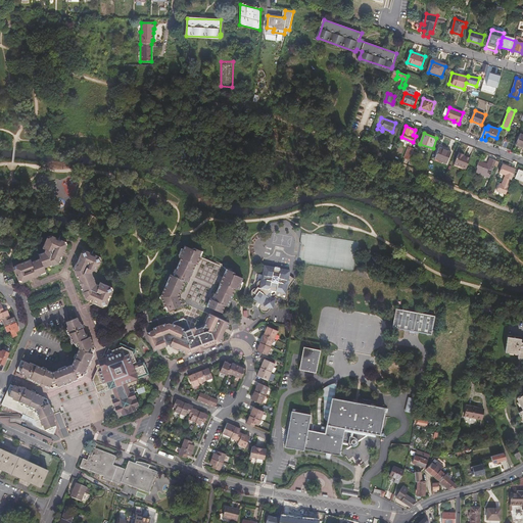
[(406,158),(410,160),(411,159),(414,151),(414,149),(410,147),(406,158)]
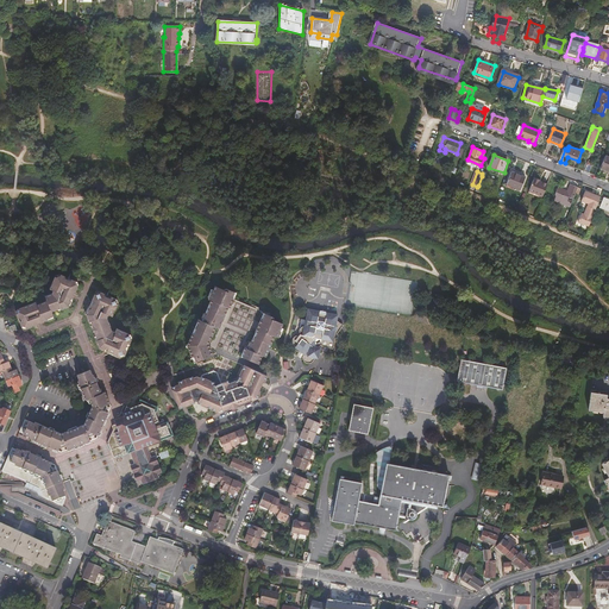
[(520,189),(526,176),(512,171),(506,184),(520,189)]
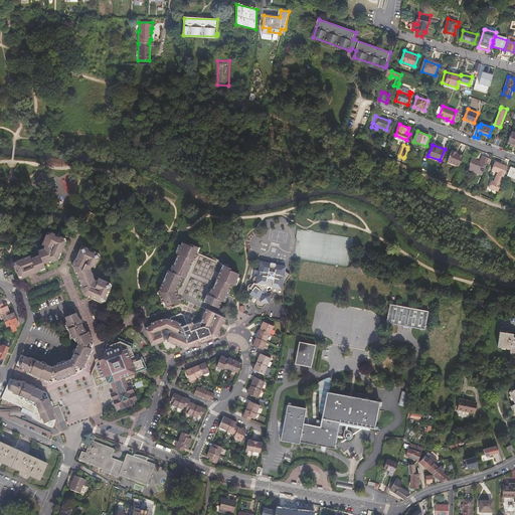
[(457,165),(460,166),(464,156),(456,153),(457,152),(452,150),(448,161),(457,165)]
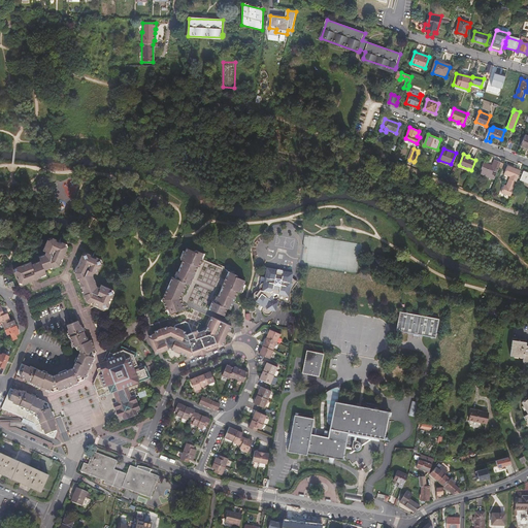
[(499,167),(502,168),(504,164),(495,160),(493,167),(490,166),(490,165),(484,163),(482,169),(483,170),(481,174),(495,179),(499,167)]
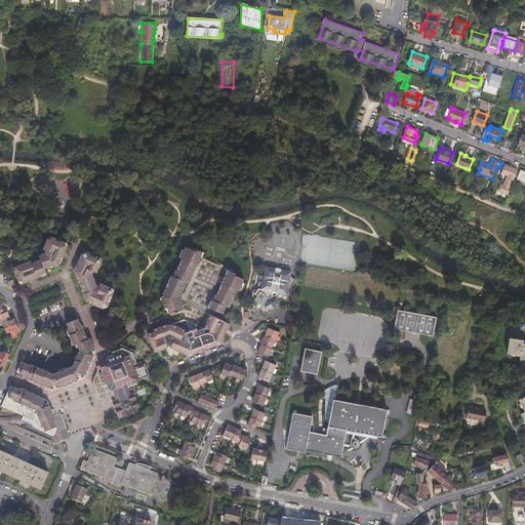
[(509,196),(518,170),(506,165),(502,173),(509,176),(505,186),(503,187),(501,186),(499,192),(509,196)]
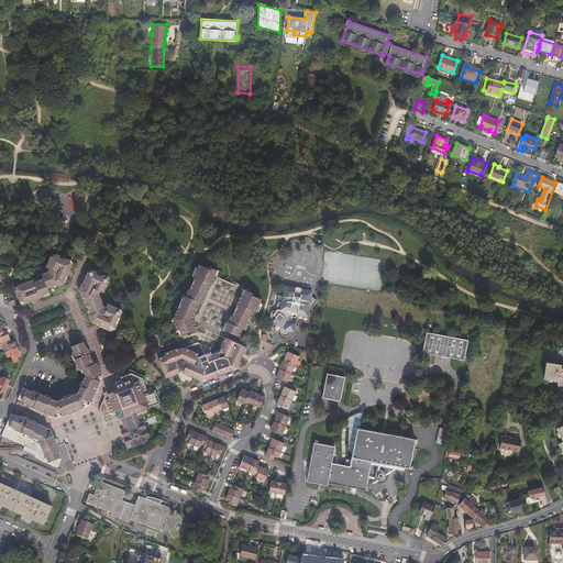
[(29,301),(29,302),(52,294),(50,289),(64,283),(69,269),(74,263),(73,262),(69,260),(66,258),(66,260),(59,257),(61,256),(56,254),(56,253),(55,253),(52,254),(52,256),(47,266),(51,268),(48,272),(43,274),(45,278),(35,282),(34,279),(20,285),(18,285),(17,289),(18,289),(23,304),(29,301)]
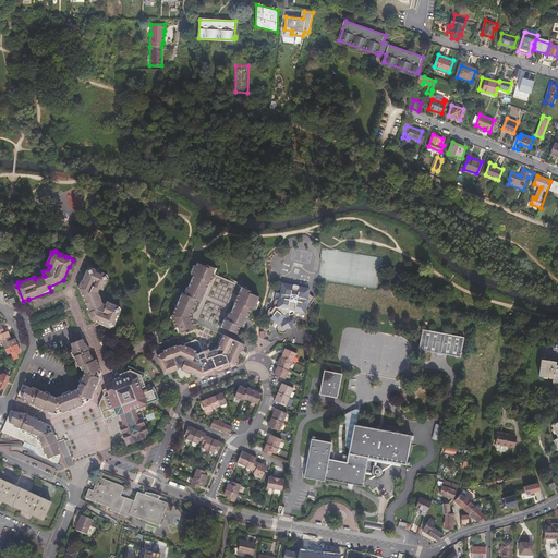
[(234,282),(234,281),(213,271),(211,273),(210,271),(213,265),(205,262),(203,263),(195,261),(194,264),(193,266),(192,266),(190,271),(191,273),(190,275),(192,276),(190,281),(187,286),(185,284),(182,291),(180,290),(179,293),(181,294),(179,299),(176,304),(174,303),(170,313),(171,314),(170,316),(173,325),(176,324),(178,329),(192,323),(194,325),(196,324),(196,322),(221,334),(222,334),(225,328),(226,327),(220,326),(219,325),(221,319),(222,316),(225,317),(228,311),(228,312),(232,301),(237,290),(239,284),(234,282)]
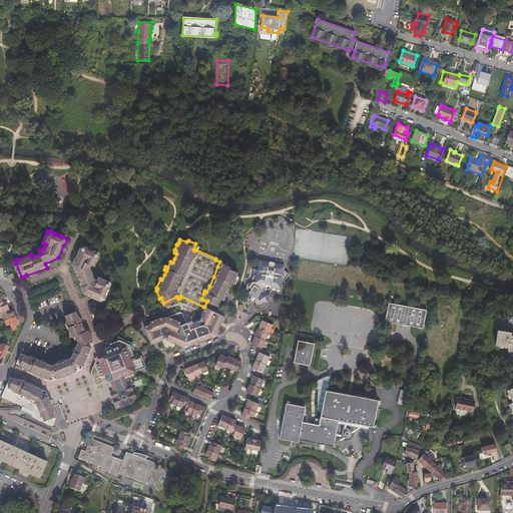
[(88,248),(82,245),(73,265),(84,294),(93,298),(101,301),(102,302),(105,301),(105,300),(106,296),(107,290),(109,290),(110,287),(111,287),(111,286),(110,283),(109,282),(109,283),(99,279),(97,281),(94,280),(90,269),(92,266),(94,267),(98,257),(99,255),(98,252),(97,252),(93,250),(93,252),(87,249),(88,248)]
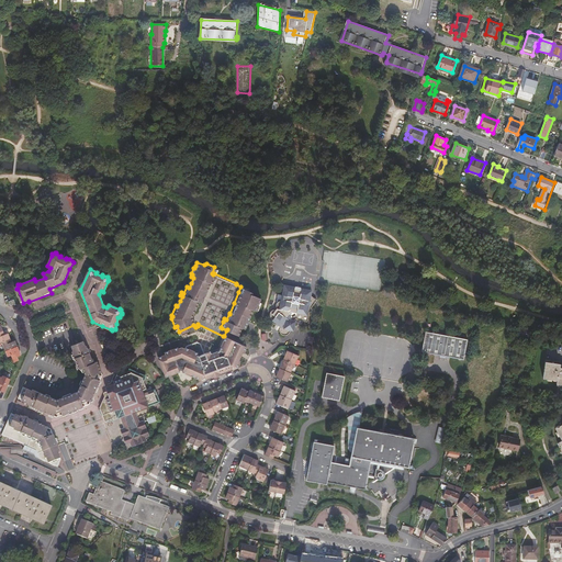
[(278,321),(279,322),(281,324),(282,325),(280,327),(280,330),(280,333),(283,336),(285,337),(290,337),(292,335),(300,326),(292,321),(295,316),(296,317),(306,321),(308,311),(310,311),(311,307),(310,306),(315,299),(310,293),(311,289),(301,287),(300,285),(294,283),(293,284),(283,283),(280,299),(277,300),(274,302),(274,304),(276,306),(278,307),(278,310),(274,310),(272,312),(270,319),(276,324),(278,321)]
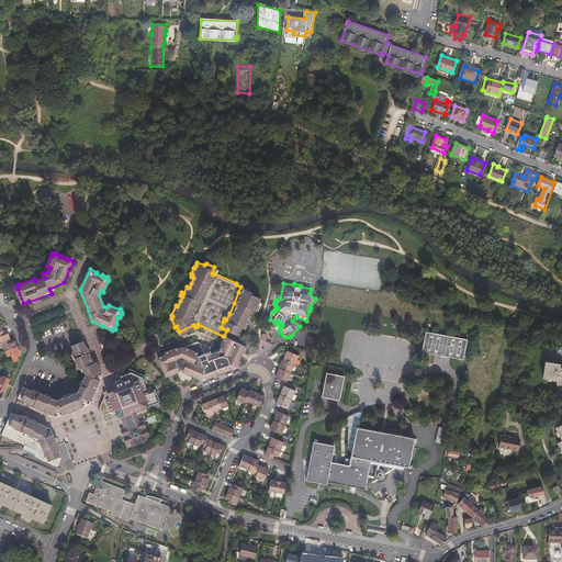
[(250,291),(248,290),(243,287),(240,293),(238,292),(234,303),(236,304),(232,315),(229,314),(229,313),(226,319),(224,318),(223,322),(224,322),(222,328),(227,329),(228,330),(232,332),(233,333),(236,334),(240,326),(243,327),(251,308),(255,310),(255,308),(257,301),(259,296),(251,293),(250,291)]
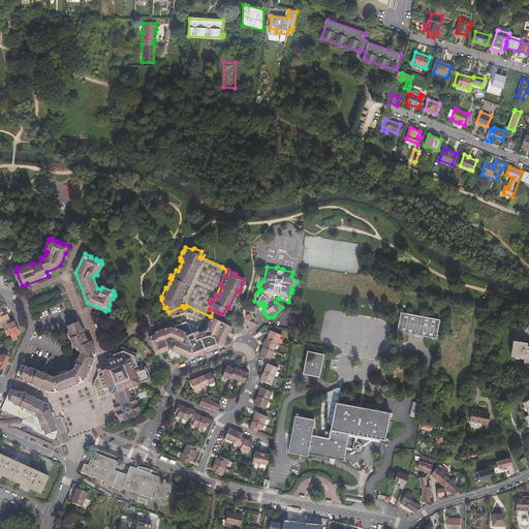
[(499,318),(500,311),(488,309),(487,316),(499,318)]
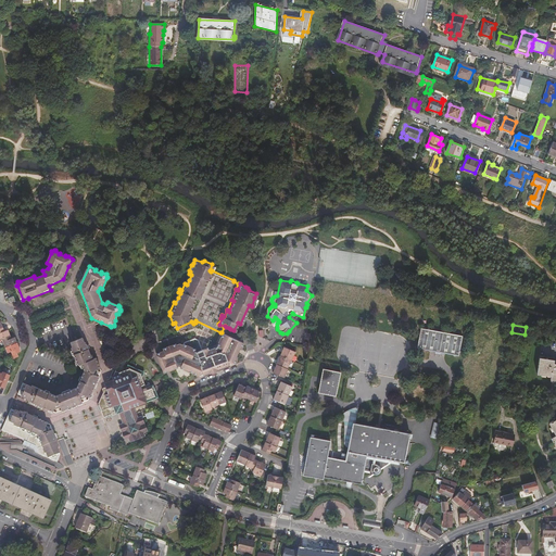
[(0,339),(3,338),(11,336),(9,330),(5,331),(4,327),(0,328),(0,339)]
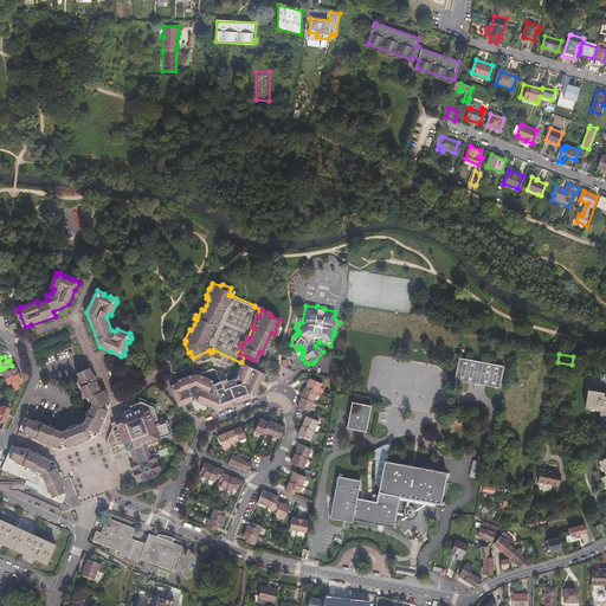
[(500,388),(504,366),(458,356),(455,378),(500,388)]
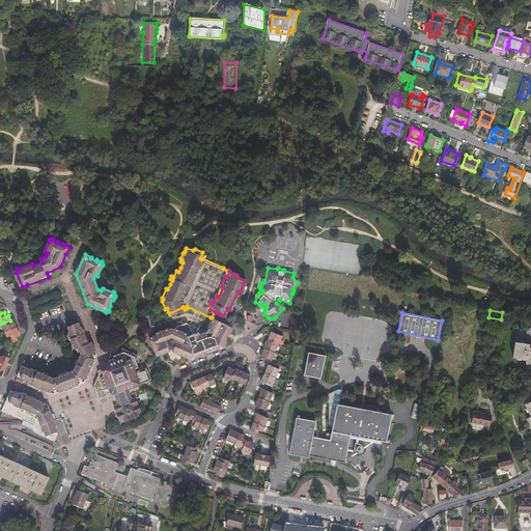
[(154,354),(158,353),(158,355),(168,351),(167,350),(169,348),(171,350),(170,351),(188,358),(189,356),(192,355),(193,357),(217,347),(216,343),(219,342),(222,344),(223,344),(225,339),(225,338),(228,332),(229,332),(231,326),(212,317),(211,317),(205,329),(206,330),(197,333),(196,331),(191,333),(188,324),(185,322),(175,326),(174,329),(170,327),(167,329),(166,328),(162,329),(154,333),(154,334),(155,334),(147,337),(154,354)]
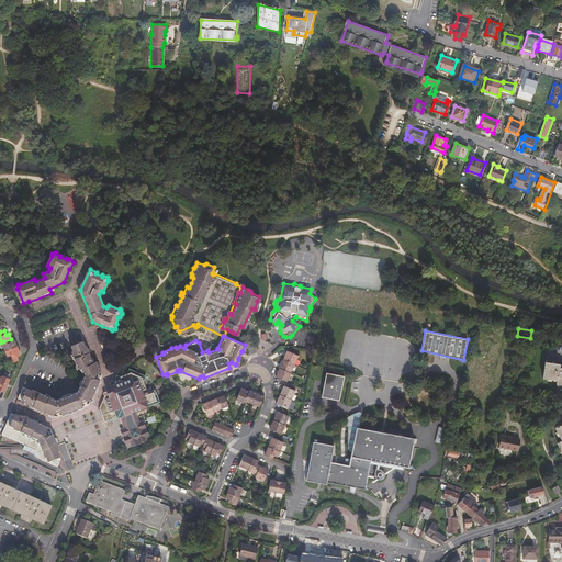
[(3,341),(7,351),(19,346),(17,340),(13,343),(11,339),(3,341)]
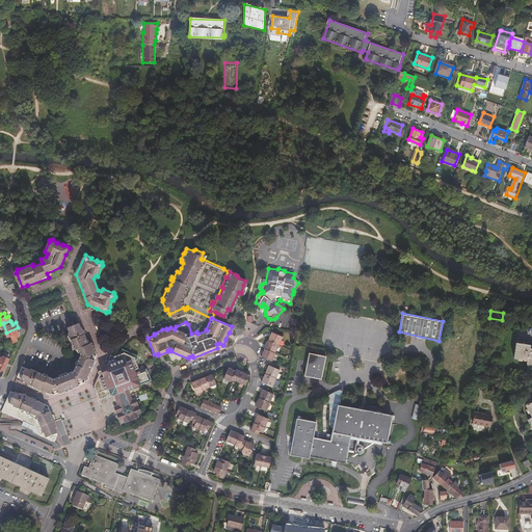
[(76,324),(74,325),(69,327),(71,334),(70,334),(76,349),(79,347),(82,354),(75,371),(55,378),(31,368),(31,369),(23,366),(18,377),(25,380),(25,382),(53,395),(85,382),(98,355),(92,343),(89,344),(83,328),(81,329),(79,323),(76,324)]
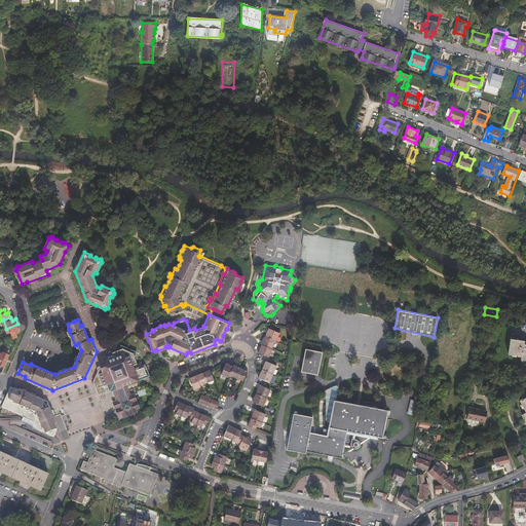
[(12,333),(13,335),(17,334),(21,333),(17,324),(6,329),(8,334),(12,333)]
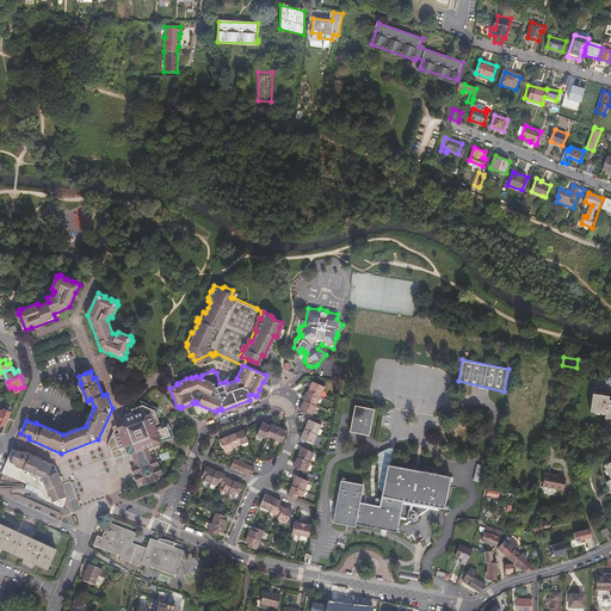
[(318,394),(319,394),(323,384),(310,380),(307,389),(318,394)]
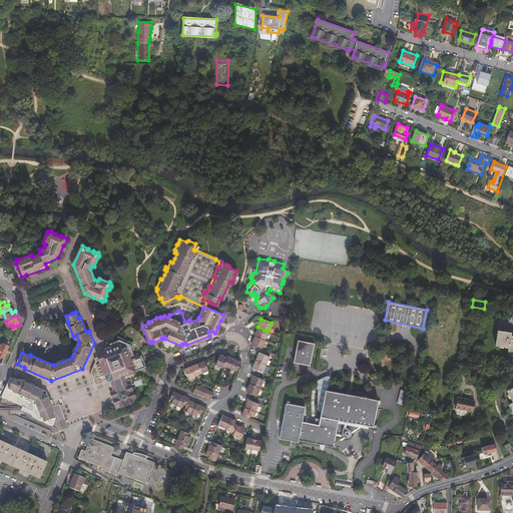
[(253,335),(264,339),(267,331),(258,327),(253,335)]
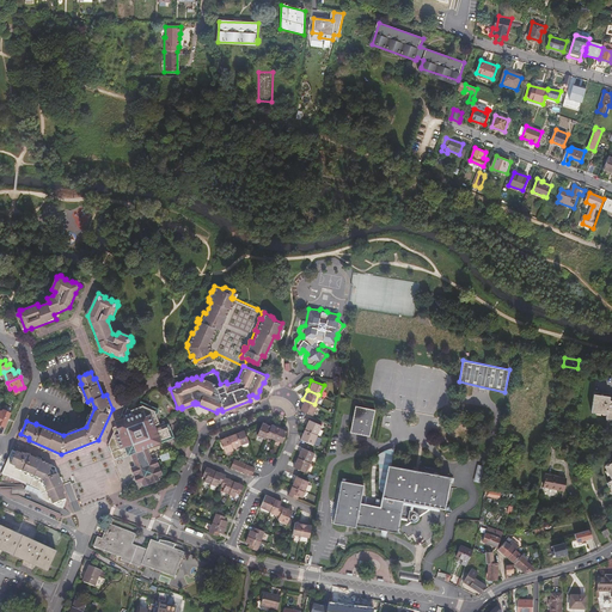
[(611,399),(610,399),(611,396),(595,393),(592,410),(607,414),(607,417),(611,417),(611,399)]
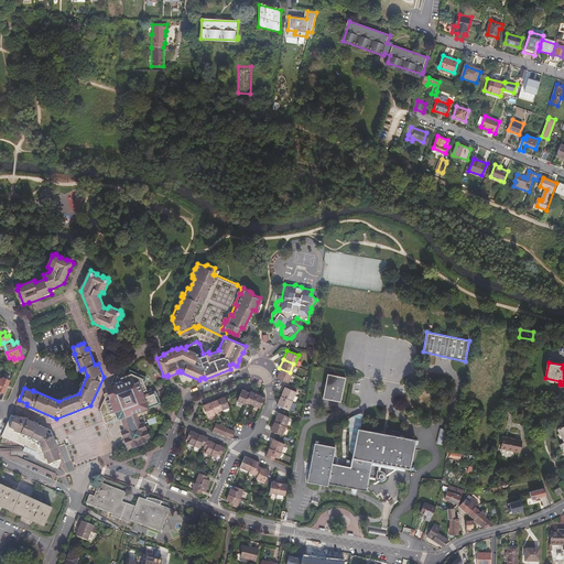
[(132,368),(129,373),(147,381),(149,376),(132,368)]
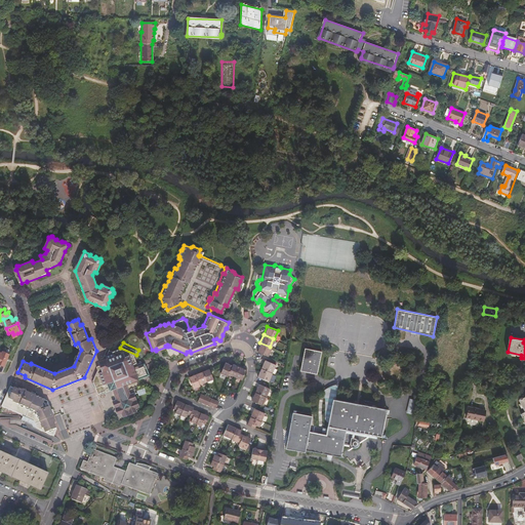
[(263,353),(267,355),(271,347),(270,347),(259,342),(256,351),(263,353)]
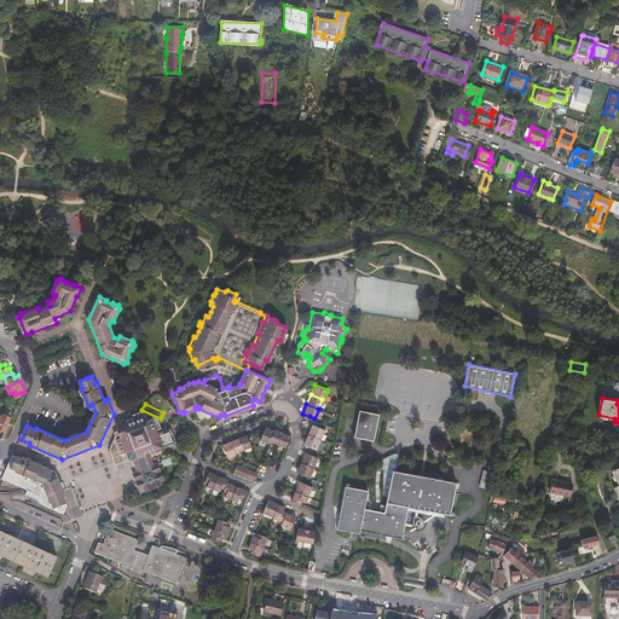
[(254,406),(253,405),(225,416),(225,417),(254,406)]
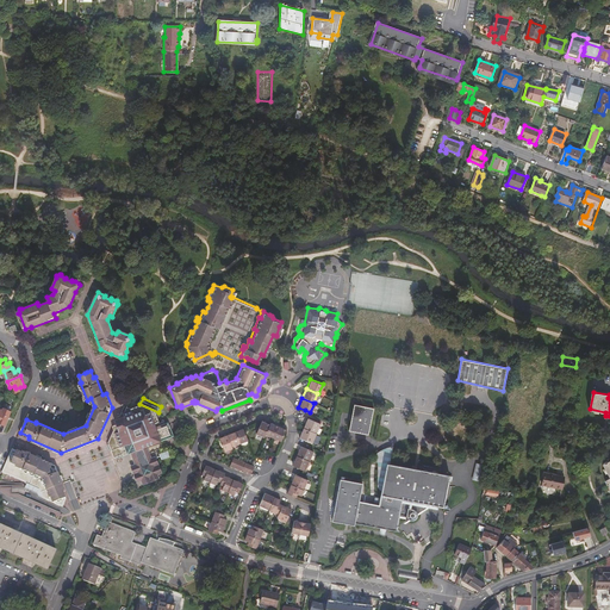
[(366,433),(372,406),(354,403),(349,430),(366,433)]
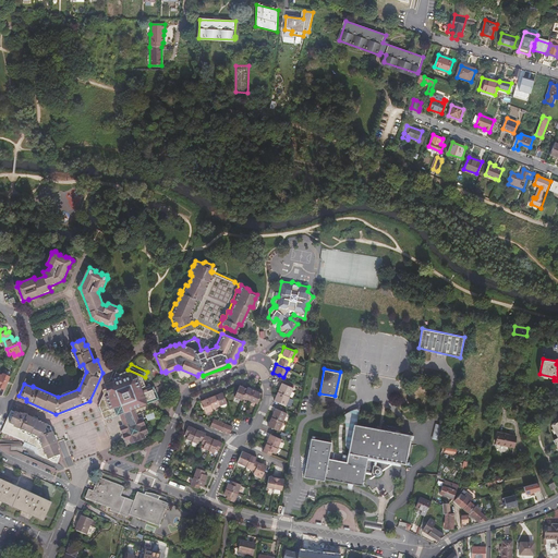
[(110,384),(111,387),(108,388),(105,389),(106,392),(99,405),(99,407),(105,421),(122,414),(136,409),(141,408),(141,407),(156,400),(152,387),(148,388),(147,385),(145,377),(128,370),(121,373),(118,371),(116,375),(117,377),(114,378),(112,377),(110,384)]
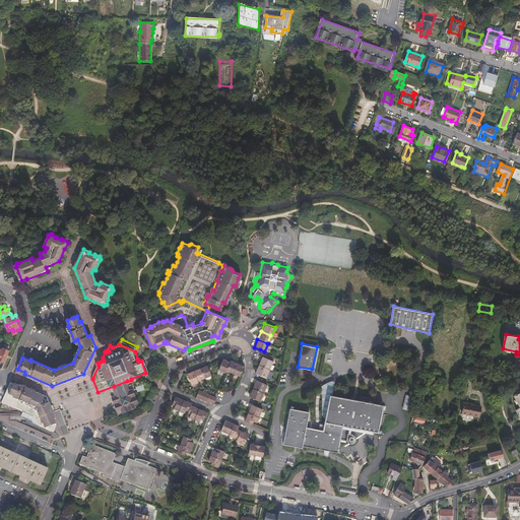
[(0,361),(5,363),(10,350),(5,347),(4,350),(3,349),(3,350),(2,350),(0,354),(0,361)]
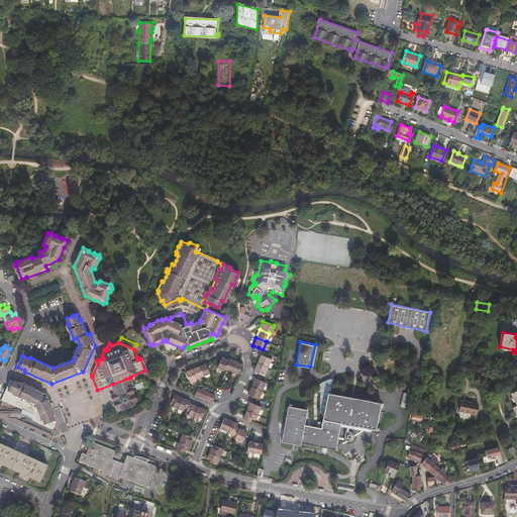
[(256,362),(268,366),(271,357),(260,353),(256,362)]
